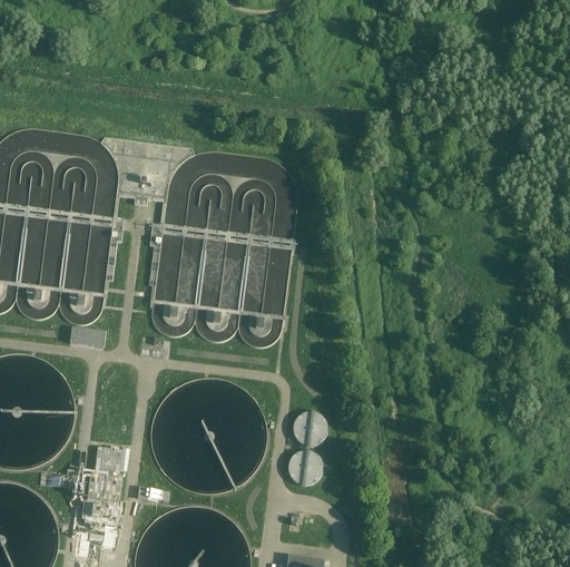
[(118,183),(117,196),(166,203),(168,188),(172,175),(179,164),(190,156),(195,155),(192,148),(105,137),(101,143),(108,149),(115,159),(118,172),(118,183)]
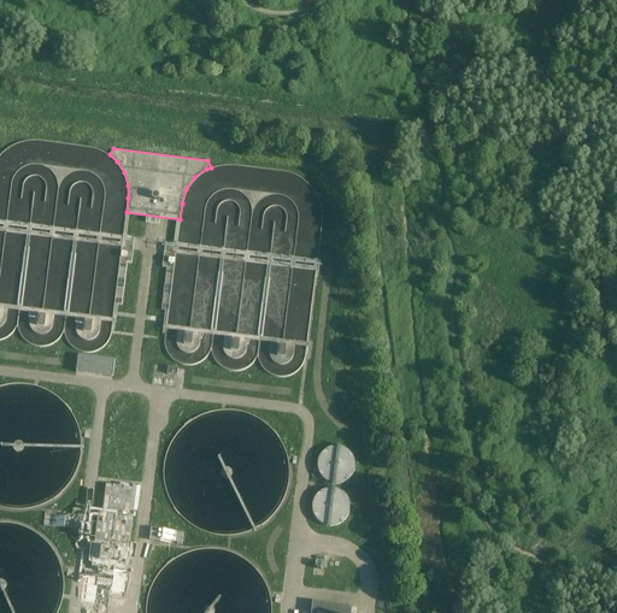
[(78,353),(76,370),(112,375),(115,357),(78,353)]
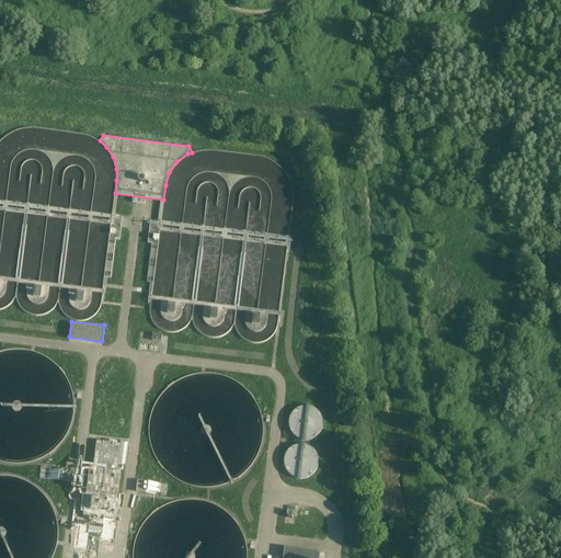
[(93,465),(89,464),(83,513),(89,514),(89,517),(103,520),(104,515),(114,517),(121,468),(116,467),(119,442),(96,439),(93,465)]
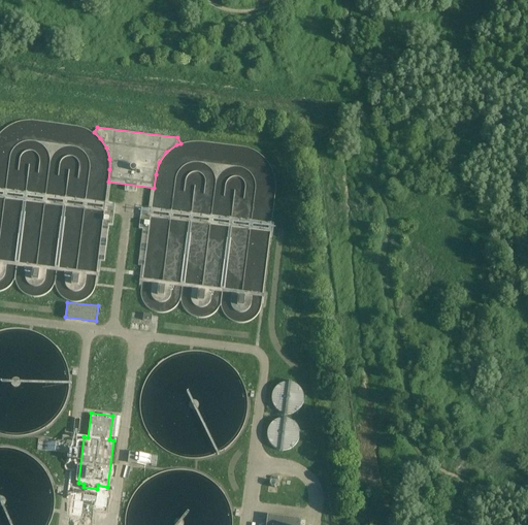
[(37,447),(65,451),(66,440),(38,436),(37,447)]
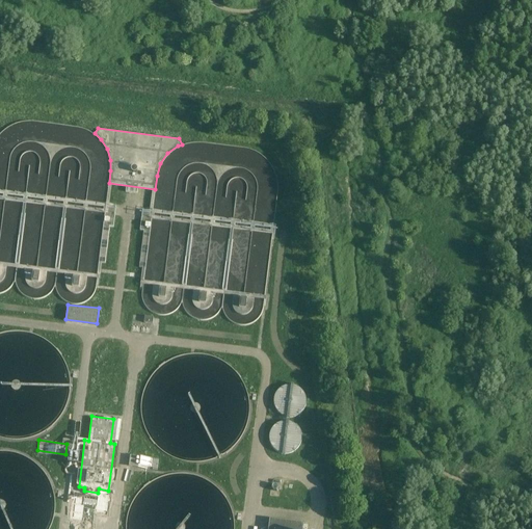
[(130,453),(129,465),(157,468),(158,457),(130,453)]
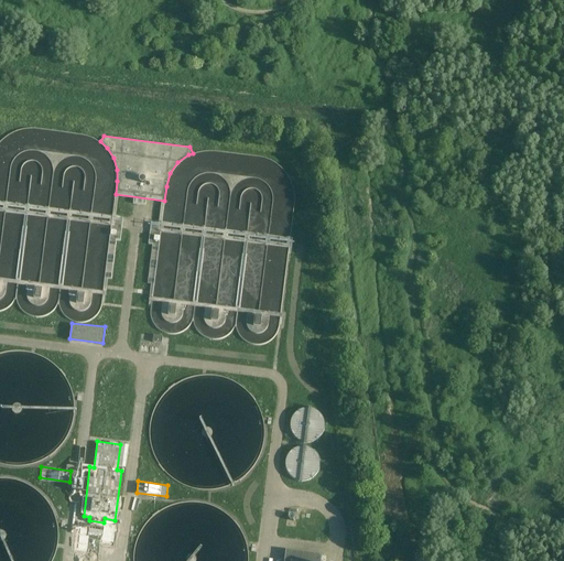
[(285,548),(283,560),(320,560),(321,552),(285,548)]
